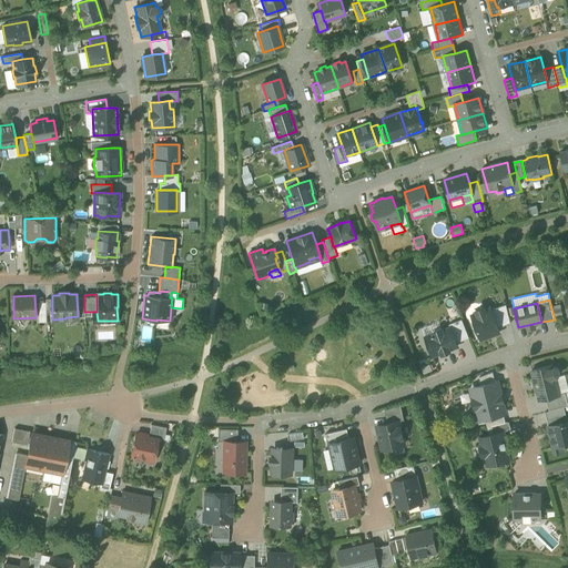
[(490,310),(498,328),(510,323),(506,304),(490,310)]
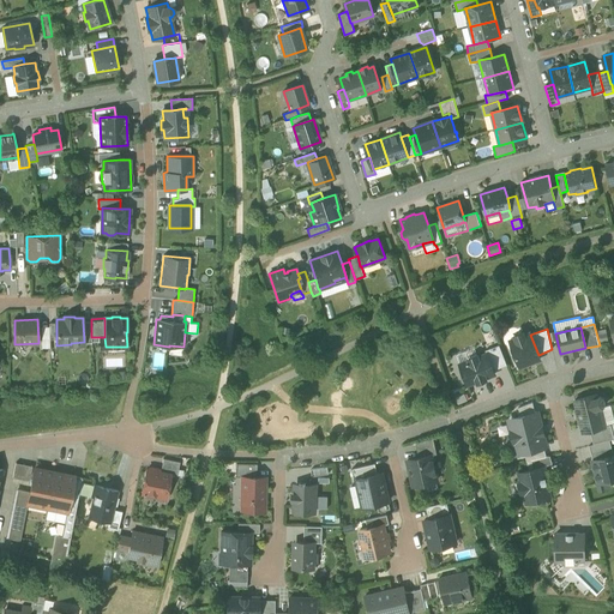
[(606,329),(597,331),(600,342),(608,341),(606,329)]
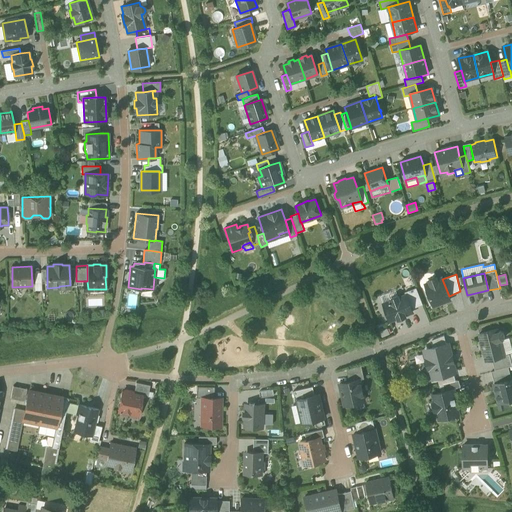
[(425,284),(433,306),(450,299),(449,296),(442,279),(442,278),(437,280),(436,277),(429,280),(430,282),(425,284)]
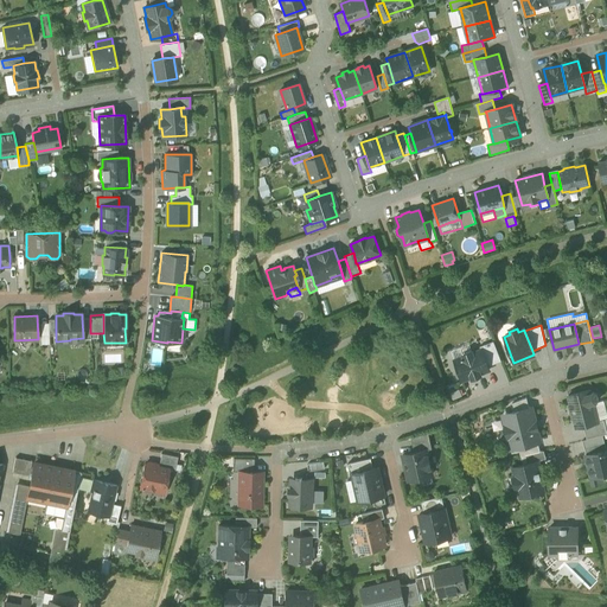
[(493,342),(480,346),(481,350),(487,366),(500,362),(493,342)]
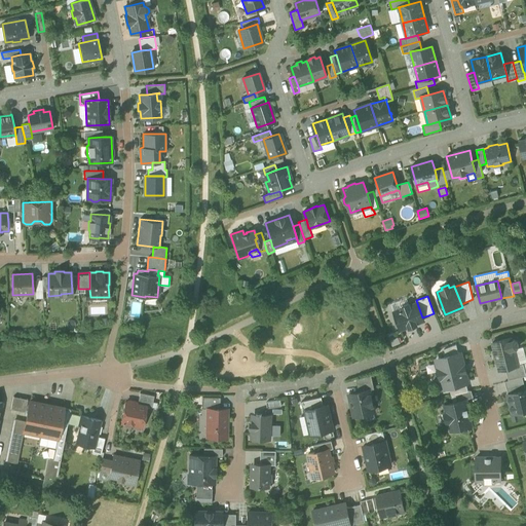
[(390,304),(393,312),(402,309),(401,307),(409,304),(406,298),(390,304)]
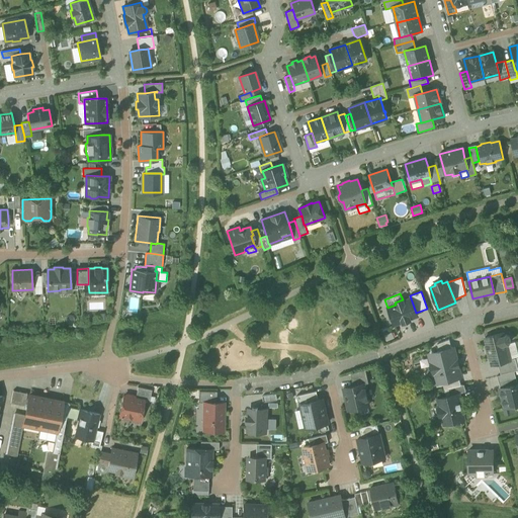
[(416,313),(411,298),(403,301),(403,299),(395,303),(396,305),(387,308),(395,325),(402,322),(403,323),(411,321),(410,319),(417,316),(416,313)]
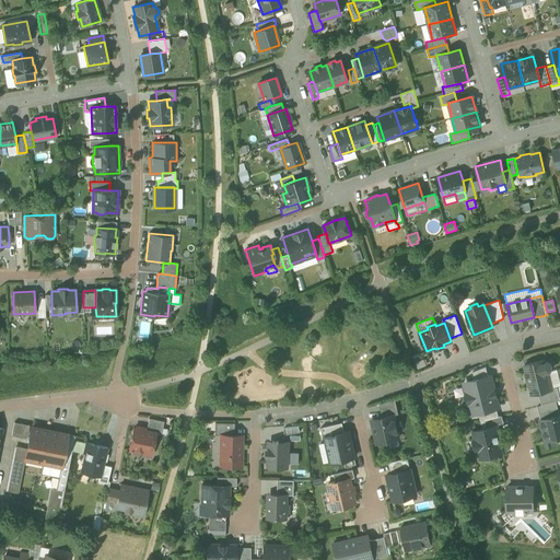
[(415,362),(418,369),(427,365),(423,359),(415,362)]
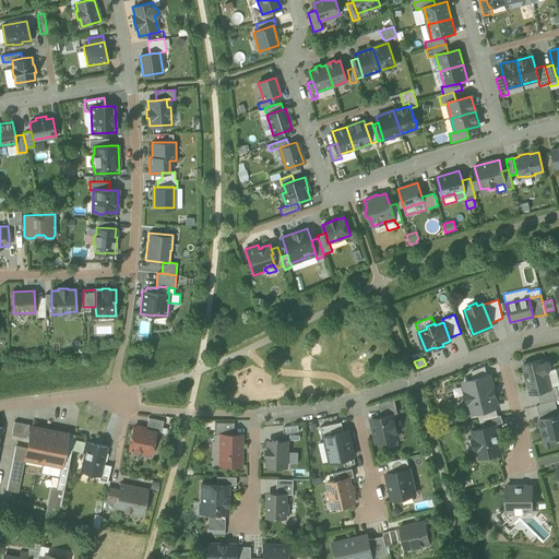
[(543,363),(543,359),(523,365),(525,372),(524,375),(526,384),(528,385),(531,393),(537,392),(549,389),(549,388),(546,371),(548,370),(550,368),(549,364),(546,361),(543,363)]
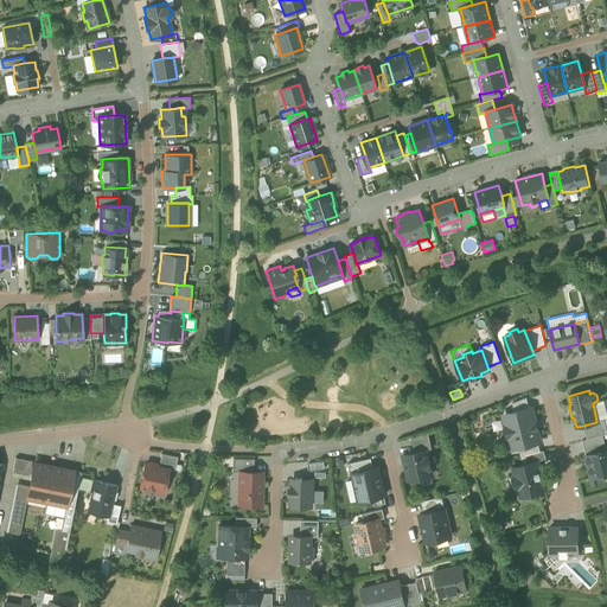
[(512,403),(515,411),(529,408),(526,397),(512,403)]
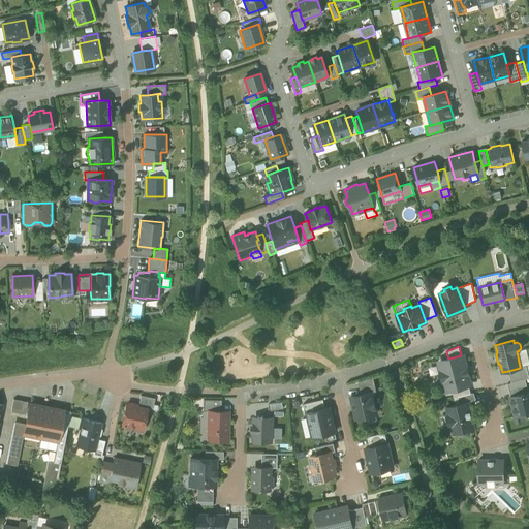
[(528,360),(526,349),(519,350),(517,351),(520,367),(526,366),(528,376),(528,360)]
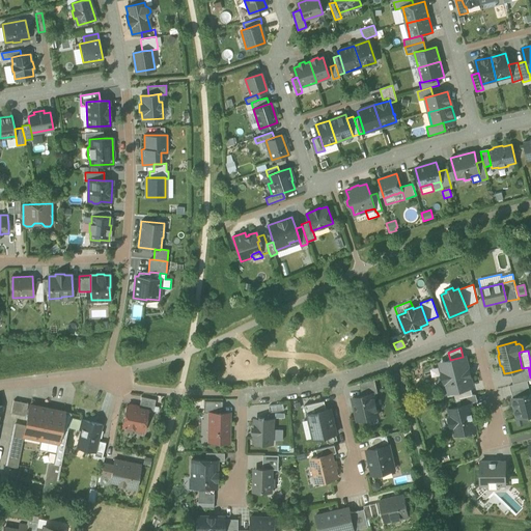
[(448,383),(450,392),(453,391),(471,387),(473,386),(465,357),(463,357),(450,360),(442,362),(444,370),(442,371),(445,384),(448,383)]
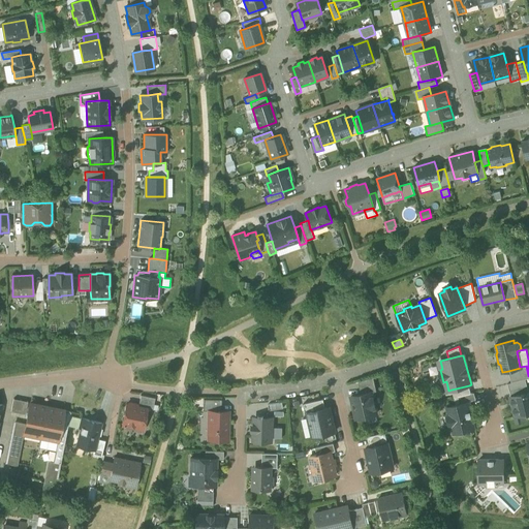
[(528,377),(528,376),(526,366),(520,367),(520,368),(508,371),(511,382),(525,379),(528,377)]
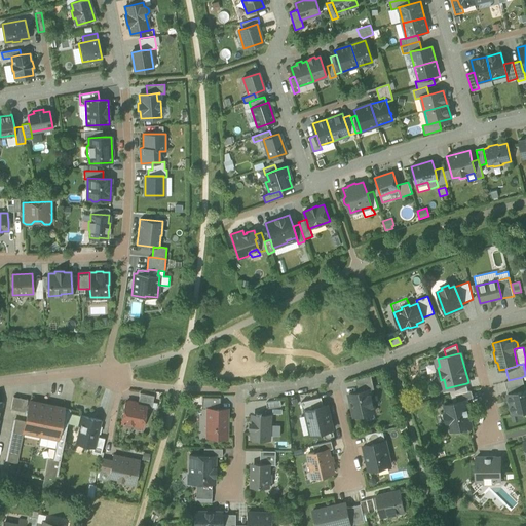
[(355,380),(359,391),(369,389),(369,390),(374,389),(371,375),(355,380)]
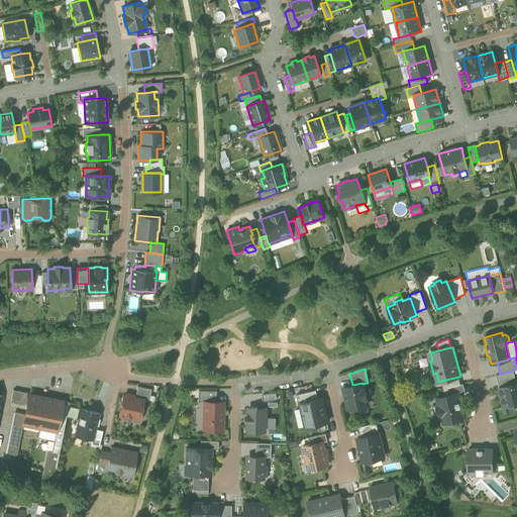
[(496,375),(499,388),(516,383),(513,371),(500,374),(496,375)]
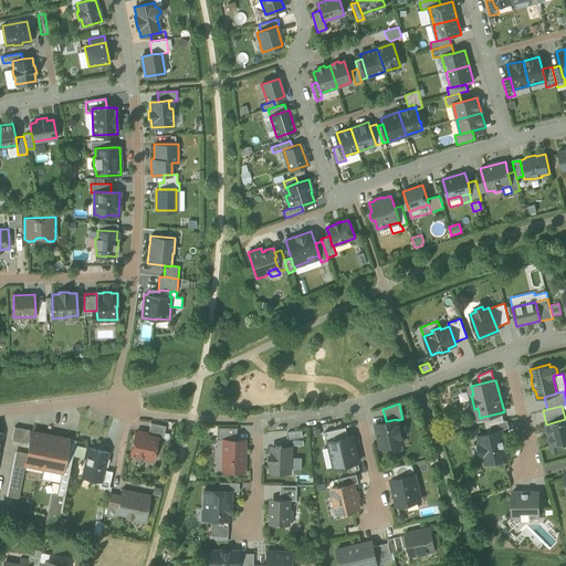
[(485,426),(490,425),(499,422),(504,421),(502,412),(483,417),(485,426)]
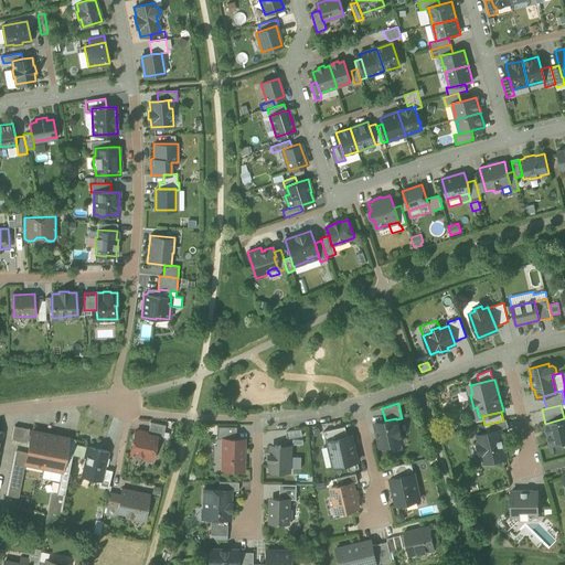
[(545,424),(546,424),(548,435),(547,435),(548,441),(551,441),(551,444),(558,441),(564,439),(564,417),(564,418),(545,424)]
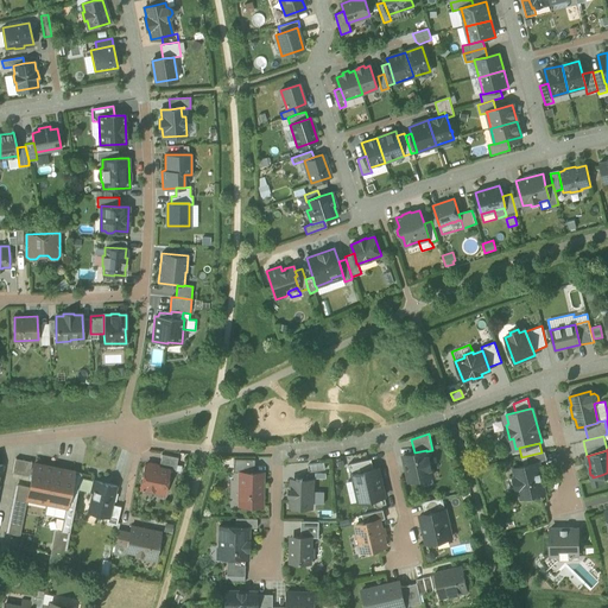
[(403,456),(409,481),(432,475),(431,469),(432,467),(430,458),(428,457),(426,451),(426,450),(415,453),(403,456)]
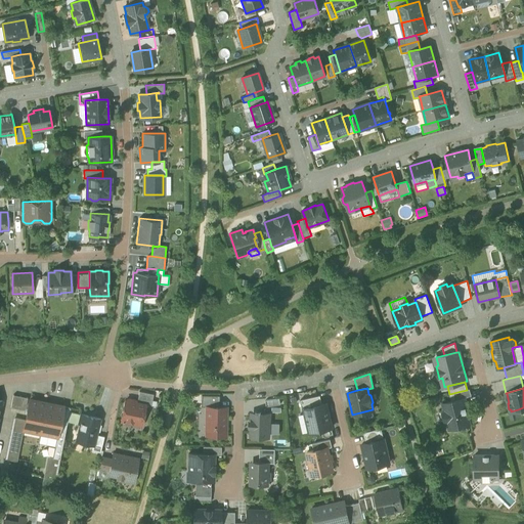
[(468,389),(467,390),(462,391),(464,398),(465,397),(470,396),(468,389)]
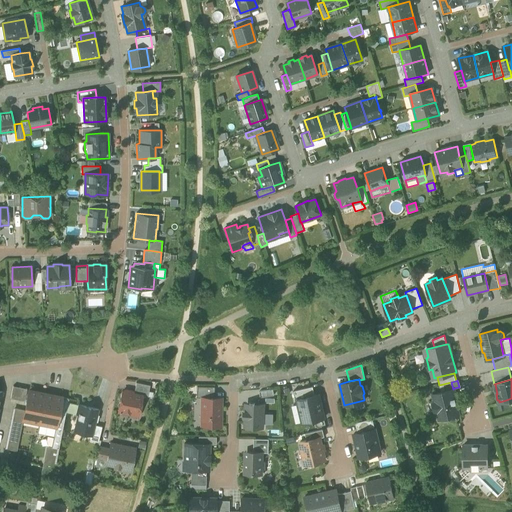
[(142,395),(148,396),(150,385),(136,382),(134,393),(142,395)]
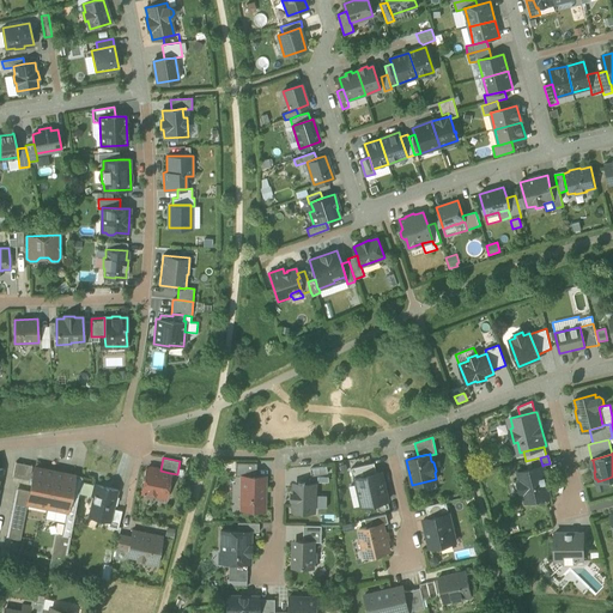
[(542,466),(540,457),(530,460),(533,468),(542,466)]
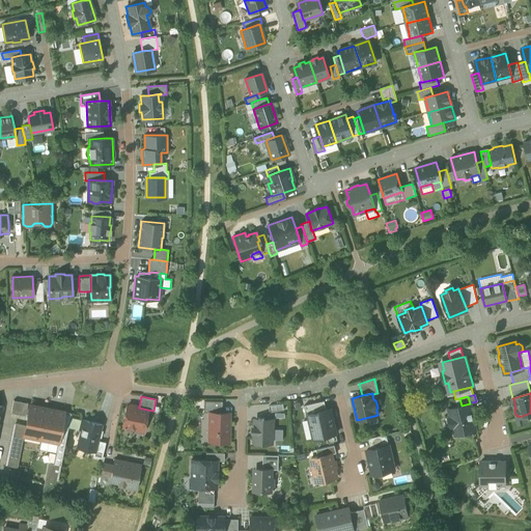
[(10,413),(25,416),(26,413),(27,403),(14,400),(10,413)]
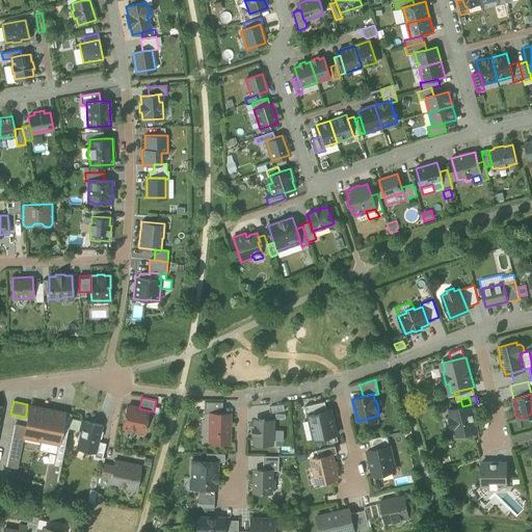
[(209,413),(222,414),(222,401),(205,401),(204,413),(209,413)]
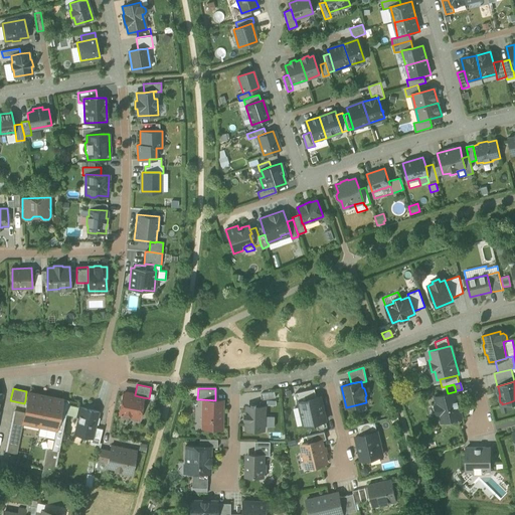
[(295,393),(297,402),(299,402),(299,401),(316,397),(314,389),(295,393)]
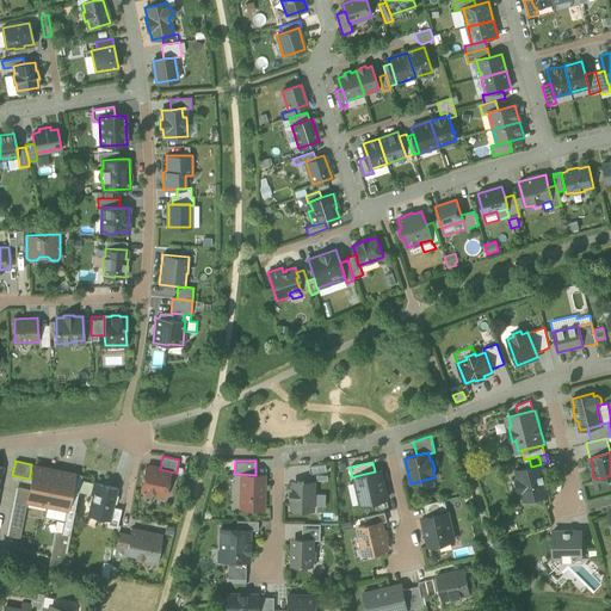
[(309,467),(310,474),(327,471),(326,464),(309,467)]
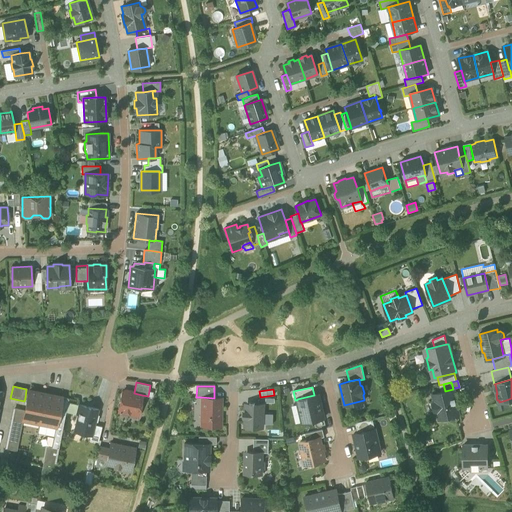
[(437,411),(439,419),(459,413),(457,404),(458,404),(455,393),(454,394),(453,389),(445,391),(432,394),(434,401),(432,402),(434,412),(437,411)]
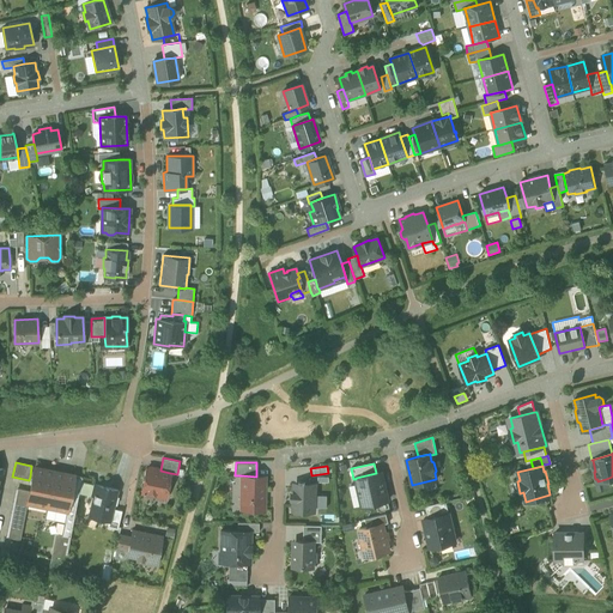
[(28,502),(47,505),(66,510),(73,475),(35,467),(32,478),(31,481),(30,492),(28,499),(28,502)]
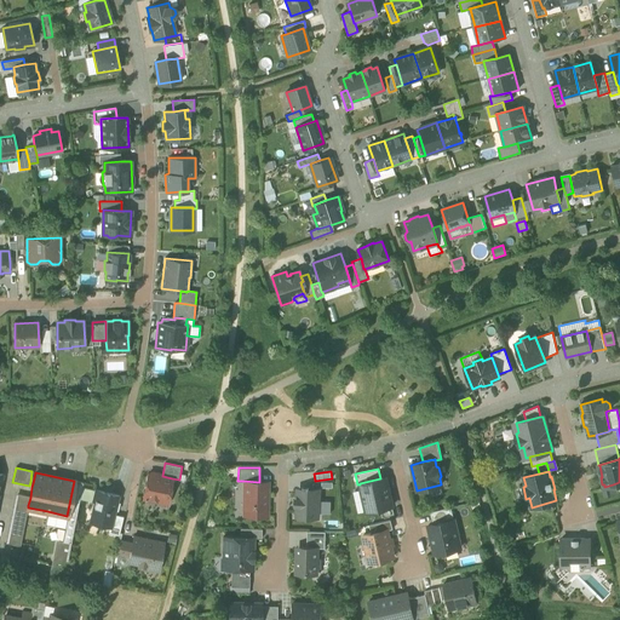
[(147,498),(167,501),(172,478),(162,476),(148,474),(143,497),(145,498),(144,499),(147,499),(147,498)]
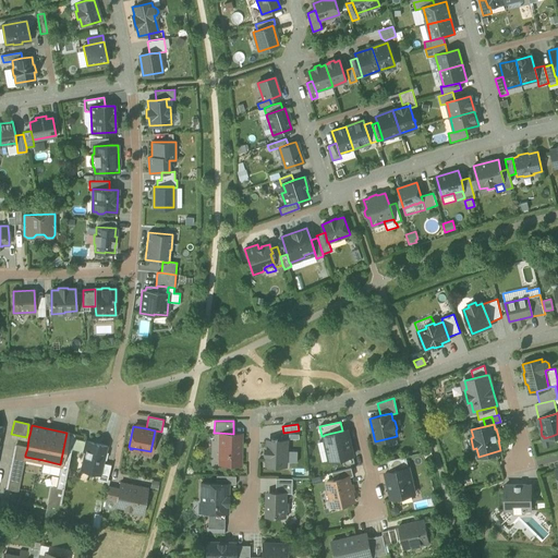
[(329,458),(332,460),(353,456),(348,433),(343,431),(342,431),(324,435),(324,436),(329,458)]
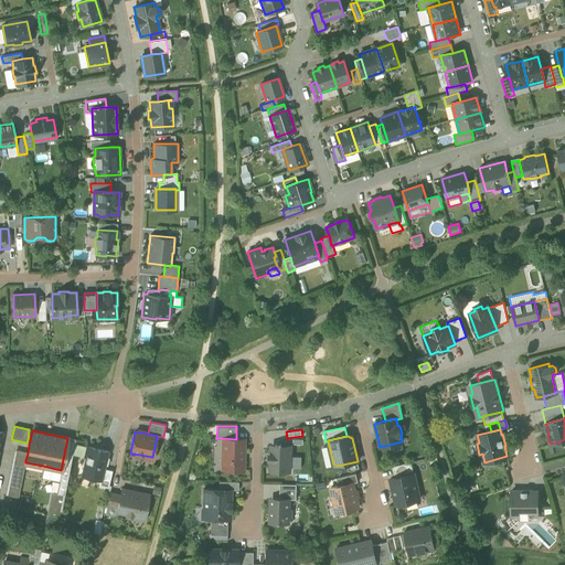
[(59,480),(56,492),(64,494),(72,455),(74,444),(75,439),(67,438),(61,470),(59,480)]
